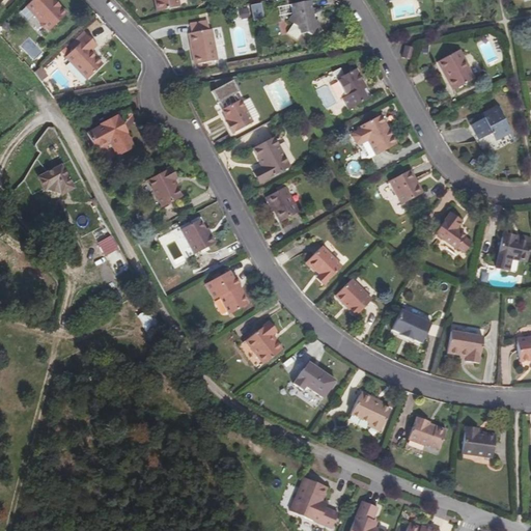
[(50,27),(51,29),(66,15),(60,7),(57,7),(50,0),(33,0),(26,7),(40,23),(40,27),(44,30),(47,29),(50,27)]
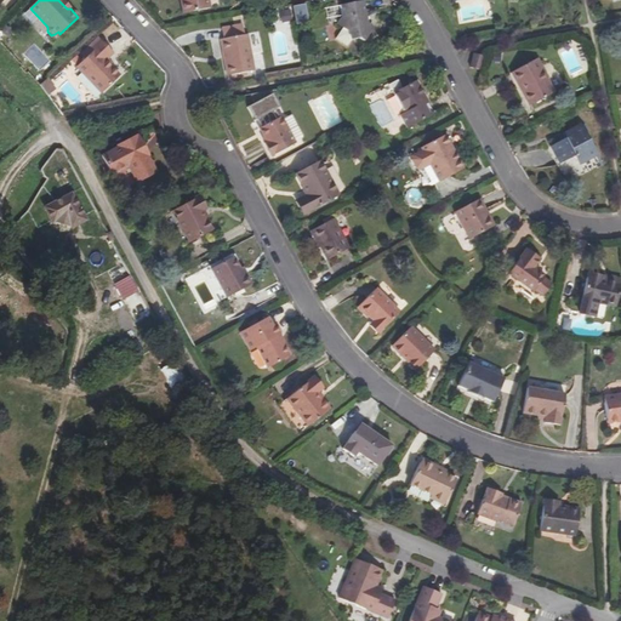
[(180,0),(183,13),(210,9),(208,0),(180,0)]
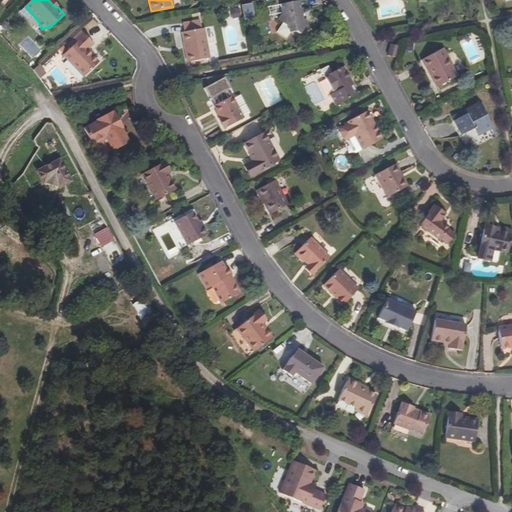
[(282,14),(278,20),(282,22),(276,33),(284,38),(288,33),(296,32),(299,34),(307,23),(298,17),(301,13),(299,1),(280,4),(282,14)]
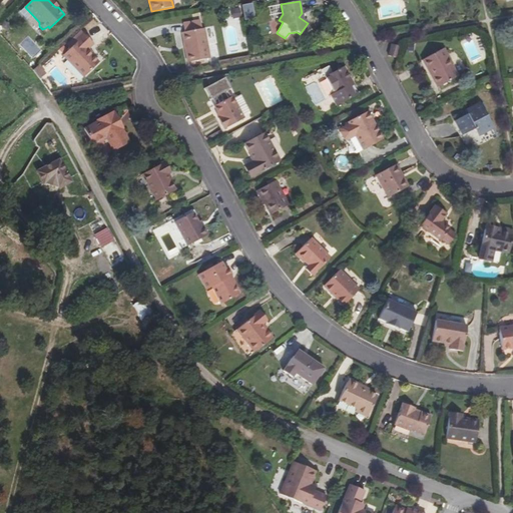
[(241,4),(243,18),(253,17),(252,3),(241,4)]
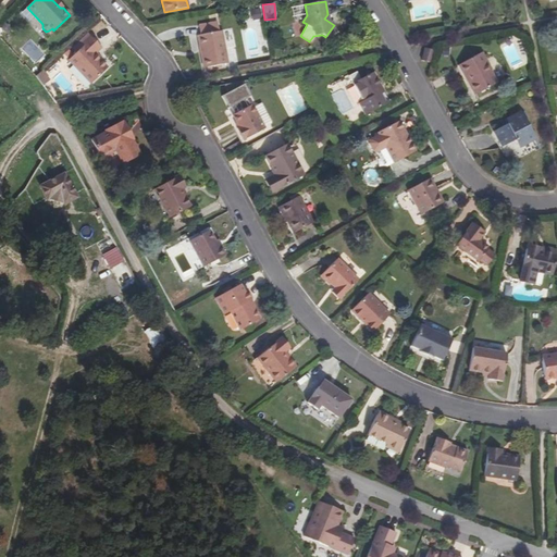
[(203,51),(201,51),(203,67),(227,63),(222,32),(200,35),(203,51)]
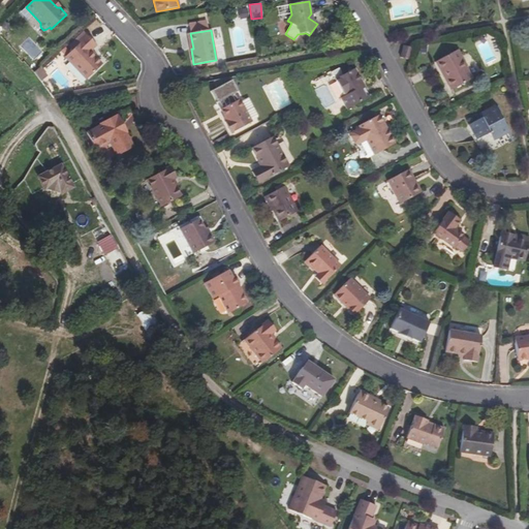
[(72,51),(65,57),(86,79),(101,65),(89,52),(96,45),(86,34),(70,49),(72,51)]
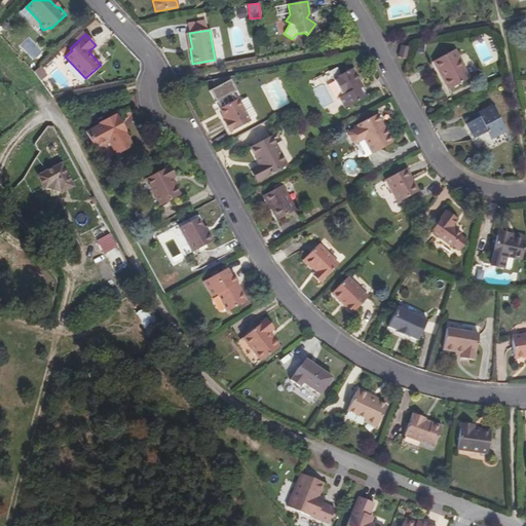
[(410,48),(401,46),(398,58),(407,60),(410,48)]
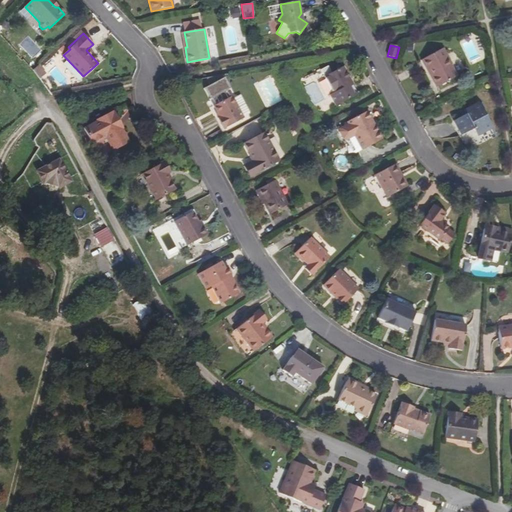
[(429,69),(438,86),(457,76),(450,64),(451,64),(443,49),(421,60),(427,70),(429,69)]
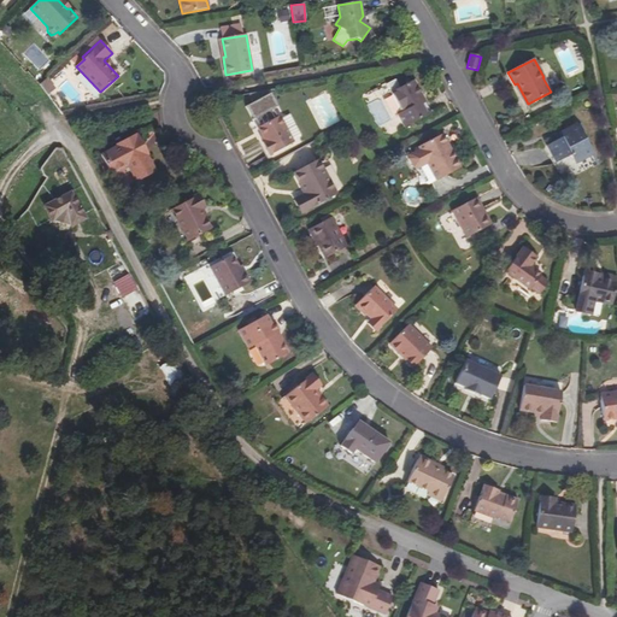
[(39,84),(46,94),(53,89),(47,80),(39,84)]
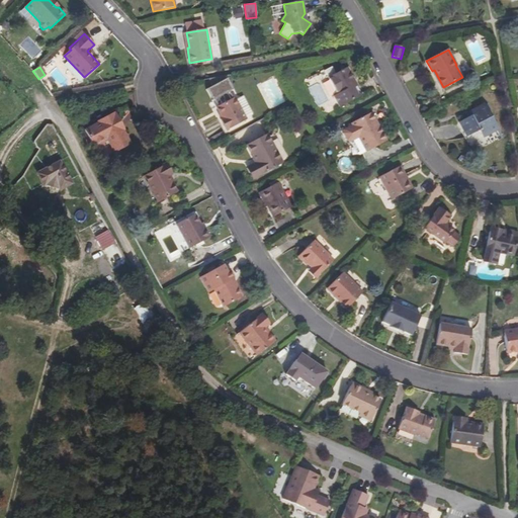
[(359,97),(353,86),(355,85),(347,68),(328,78),(337,95),(334,96),(339,107),(359,97)]
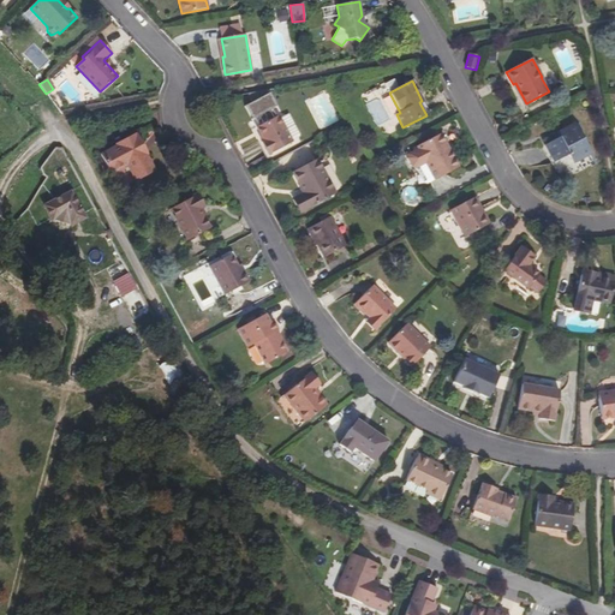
[(515,83),(513,84),(524,105),(526,103),(515,83)]
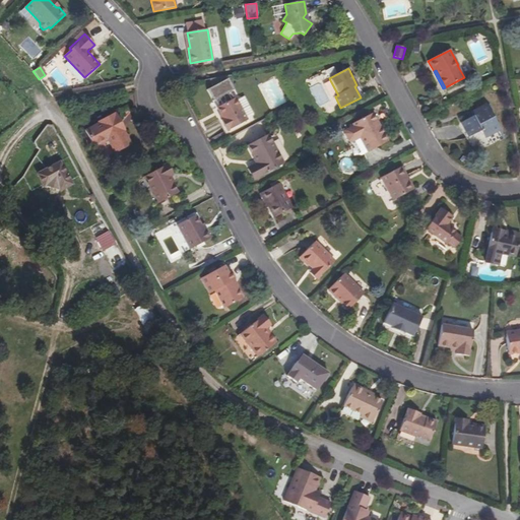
[(338,95),(329,78),(316,85),(310,98),(312,102),(317,103),(320,109),(336,110),(340,108),(335,96),(338,95)]
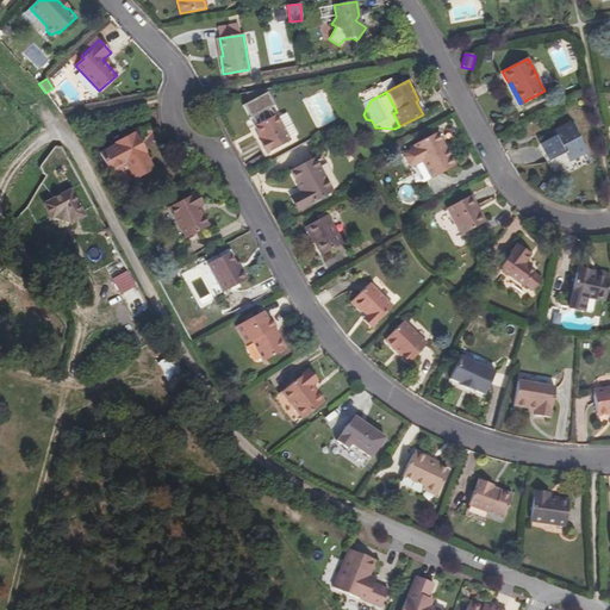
[(328,100),(312,106),(318,125),(334,120),(328,100)]
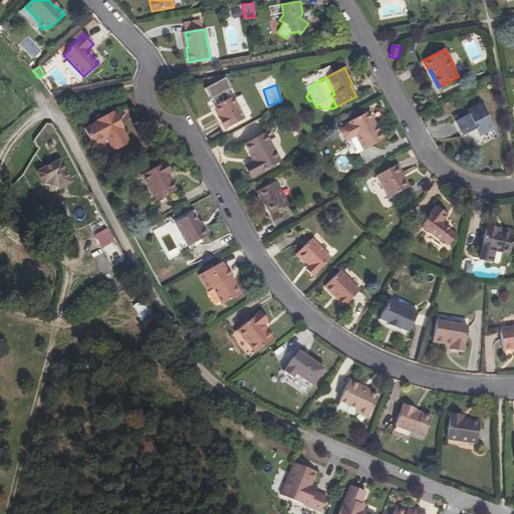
[(350,85),(356,96),(358,95),(352,84),(350,85)]
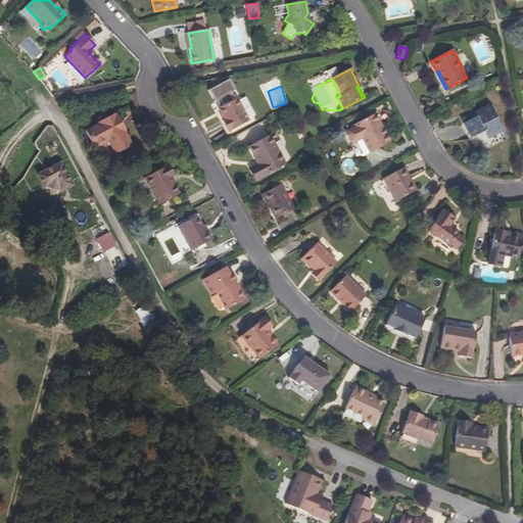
[(222,116),(224,121),(222,122),(228,133),(247,122),(235,99),(218,108),(222,116)]
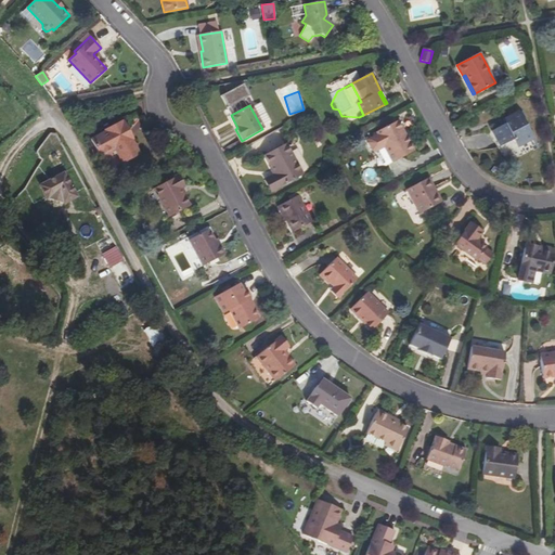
[(519,112),(506,118),(510,123),(505,125),(493,131),(501,145),(513,140),(517,149),(534,139),(519,112)]
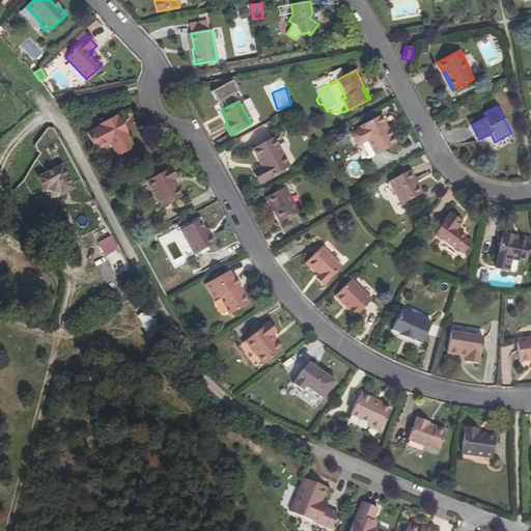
[(122,154),(128,156),(129,150),(131,142),(133,138),(128,137),(126,132),(124,131),(121,126),(123,124),(119,116),(116,116),(101,124),(102,126),(87,134),(94,147),(108,139),(110,143),(117,157),(122,154)]
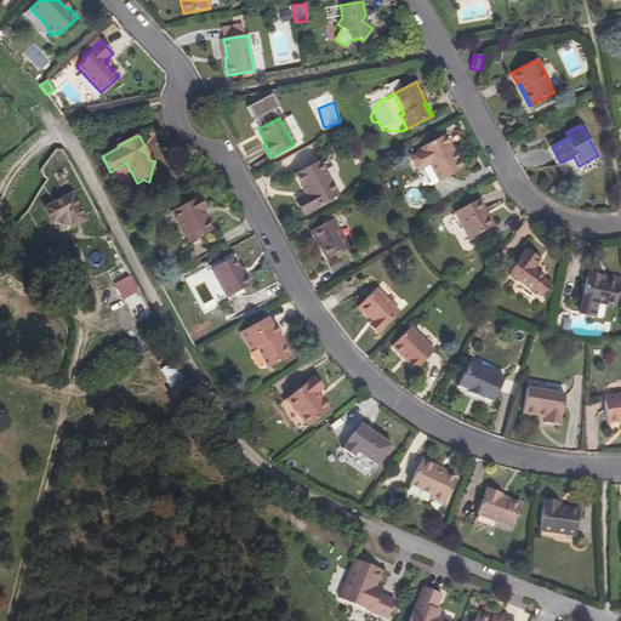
[(411,157),(411,161),(416,169),(419,170),(428,165),(438,182),(463,169),(445,136),(420,148),(421,152),(411,157)]
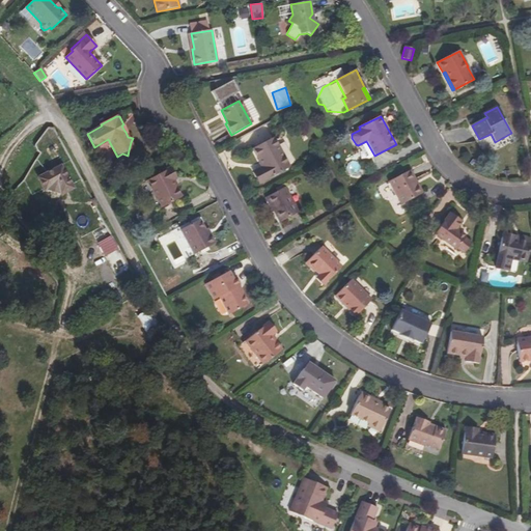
[(273,138),(253,149),(262,167),(254,172),(260,184),(289,167),(273,138)]
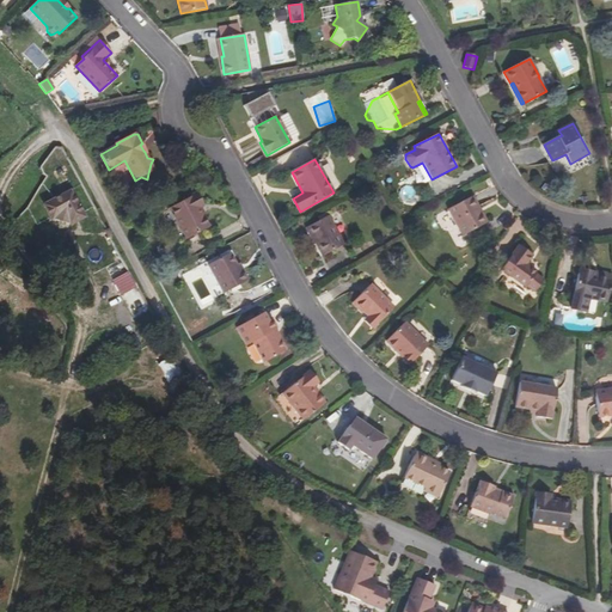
[(124,160),(109,170),(110,173),(127,165),(124,160)]
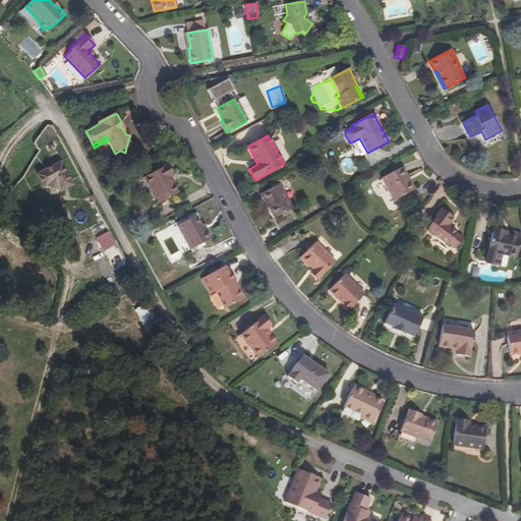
[(76,181),(65,162),(43,174),(49,184),(63,190),(76,181)]
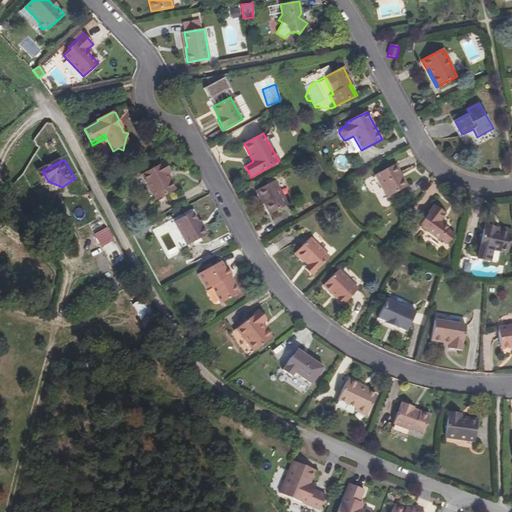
[(168,180),(165,174),(168,173),(169,172),(164,162),(142,174),(156,200),(174,191),(168,180)]
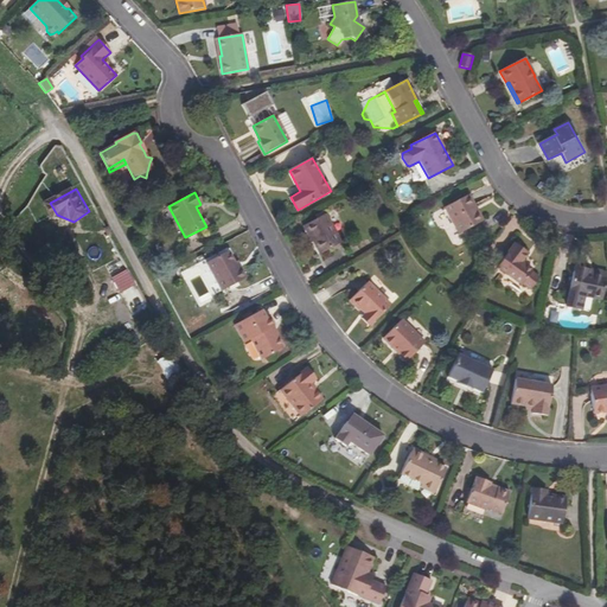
[(458,247),(471,240),(466,230),(483,222),(468,196),(445,208),(458,231),(448,236),(452,244),(458,247)]
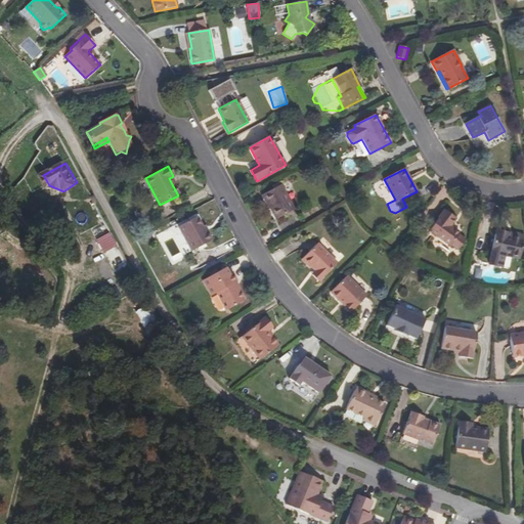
[(280,185),(263,195),(275,220),(294,210),(280,185)]
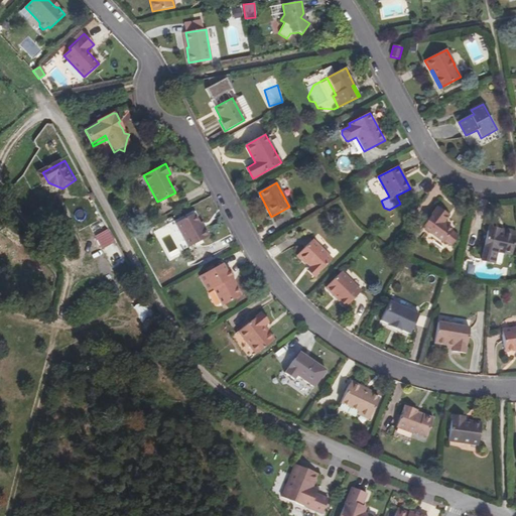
[(446,226),(443,224),(445,221),(449,216),(437,207),(422,227),(443,243),(444,241),(450,246),(459,237),(452,231),(453,230),(446,226)]
